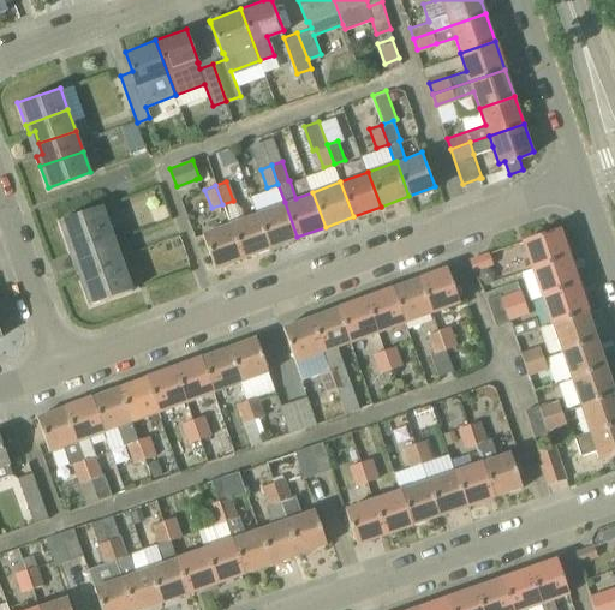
[(285,202),(257,213),(269,246),(297,237),(285,202)]
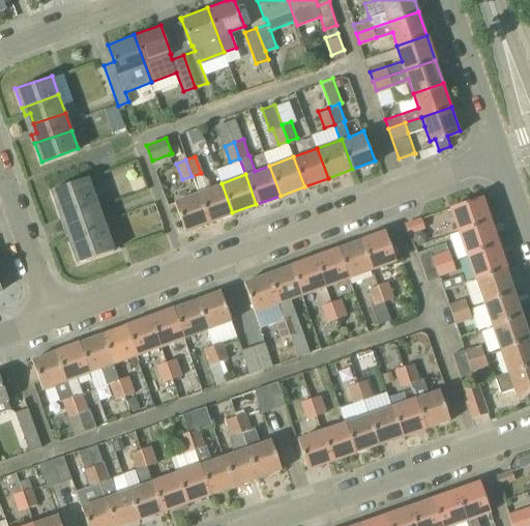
[(57,207),(94,194),(87,176),(51,188),(57,207)]
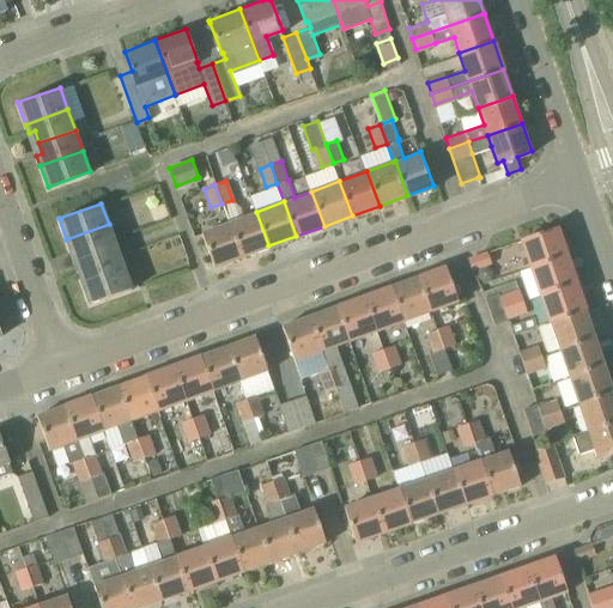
[(256,212),(228,222),(241,256),(268,245),(256,212)]
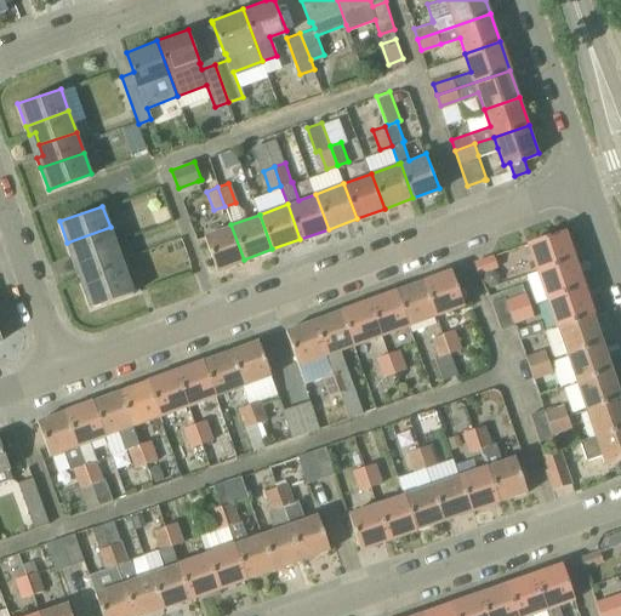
[(217,269),(244,260),(231,224),(204,234),(217,269)]
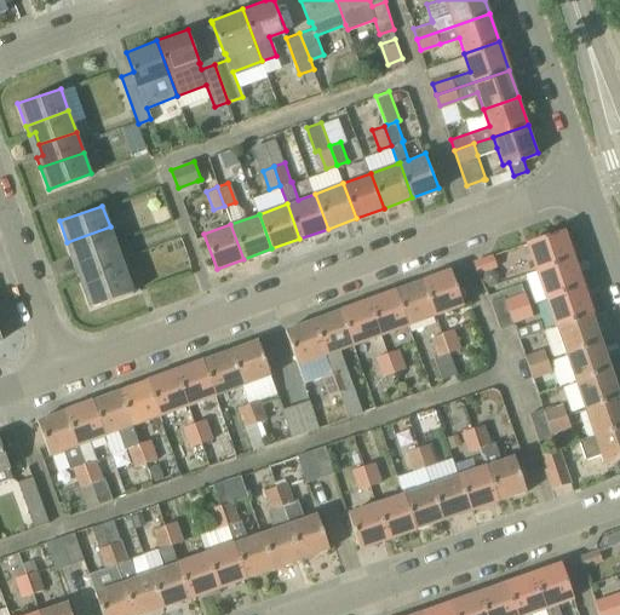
[(81,260),(118,248),(110,226),(67,242),(70,252),(78,249),(81,260)]
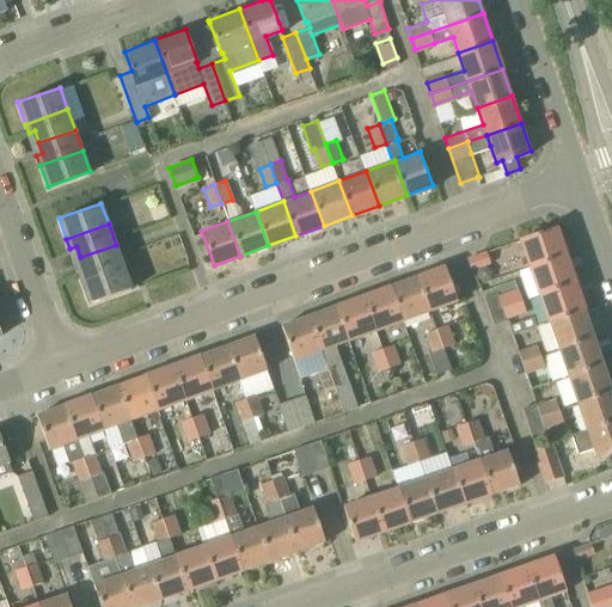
[(531,264),(565,252),(556,225),(521,237),(531,264)]
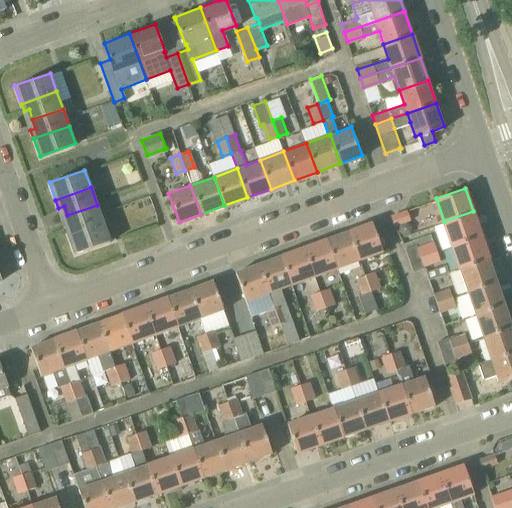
[(425,219),(436,215),(429,199),(418,203),(425,219)]
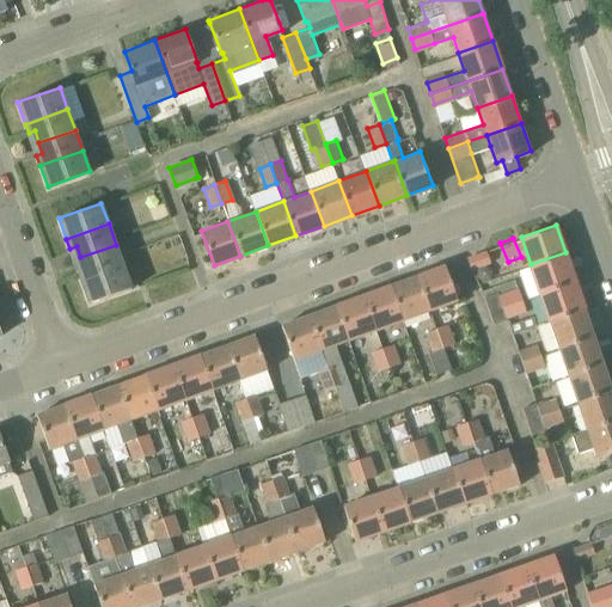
[(81,280),(123,265),(116,245),(80,257),(84,269),(78,271),(81,280)]
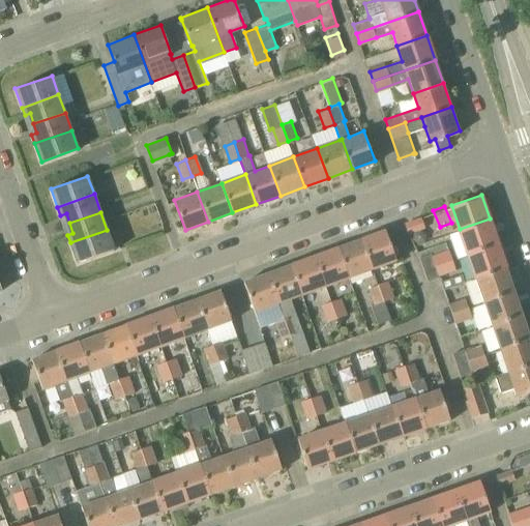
[(424,226),(421,217),(421,216),(405,223),(408,232),(424,226)]
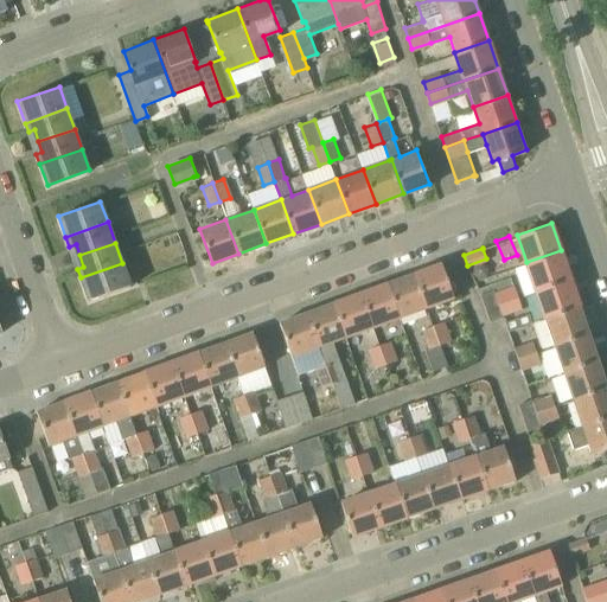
[(561,250),(526,262),(515,267),(524,293),(570,277),(561,250)]
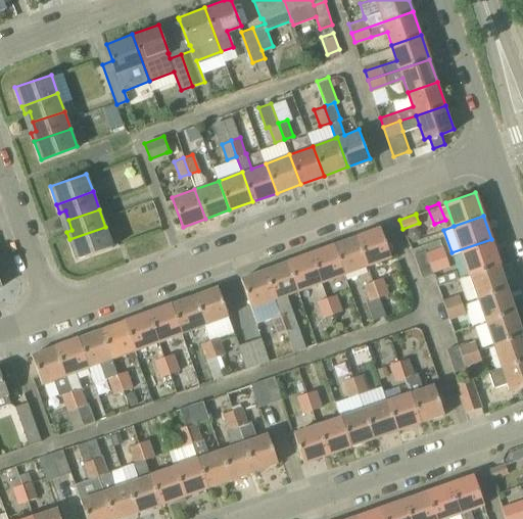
[(357,235),(367,264),(390,255),(380,226),(357,235)]
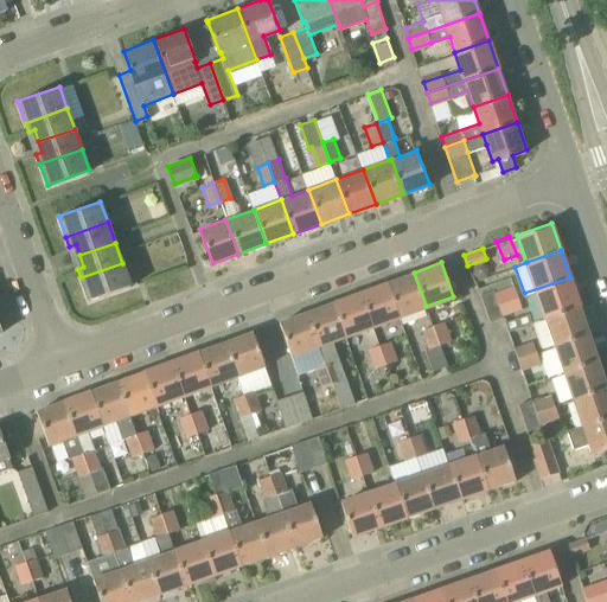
[(88,300),(131,285),(122,263),(81,277),(88,300)]
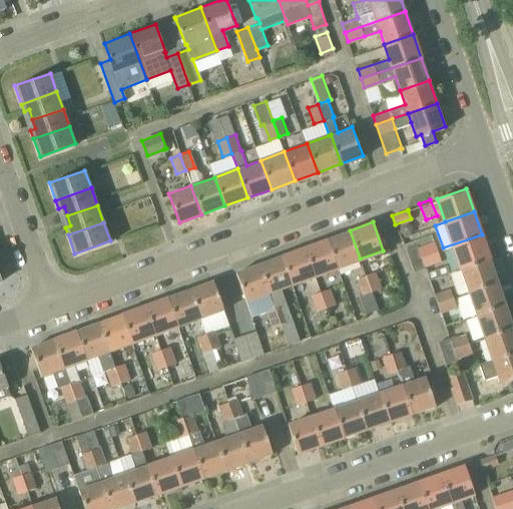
[(327,238),(337,268),(360,259),(350,230),(327,238)]
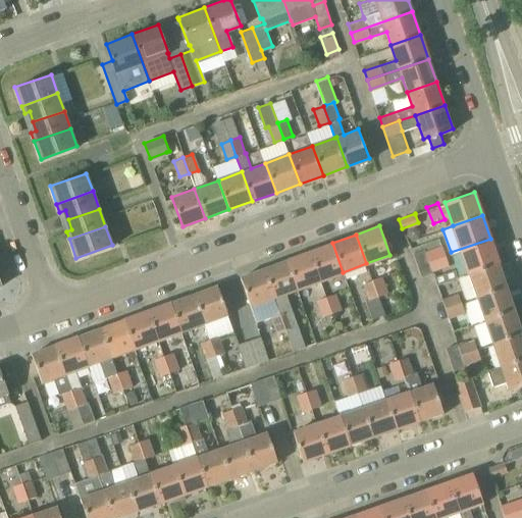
[(490,239),(451,252),(451,253),(461,250),(468,272),(498,262),(490,239)]
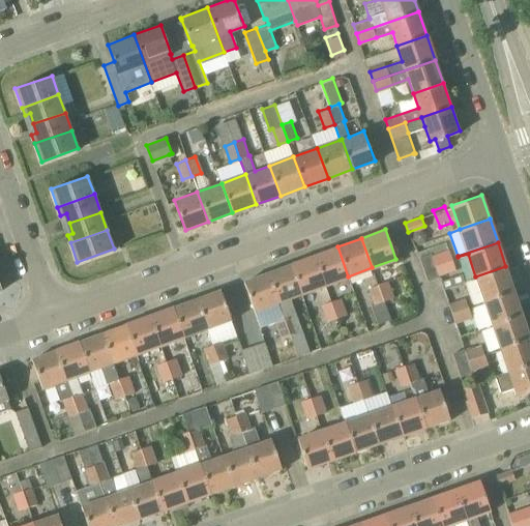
[(348,276),(337,246),(315,255),(325,285),(348,276)]
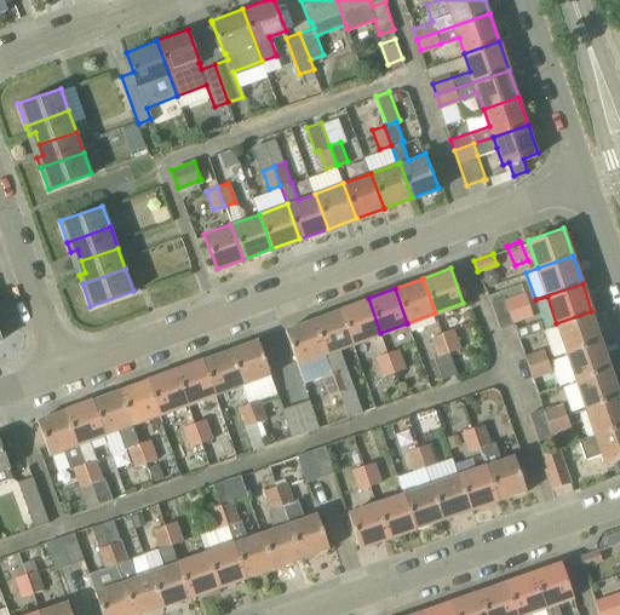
[(509,309),(528,302),(524,291),(505,298),(509,309)]
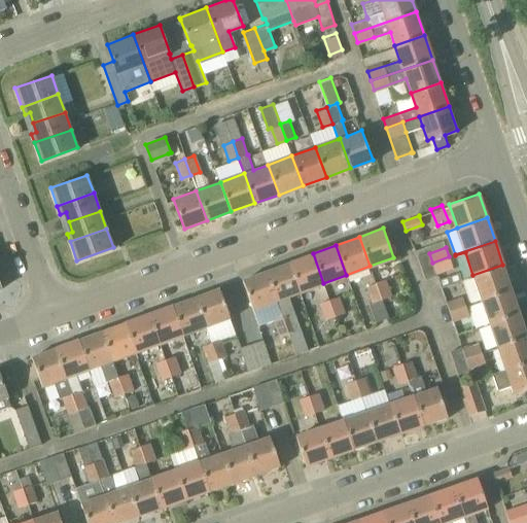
[(435,272),(432,263),(429,253),(428,251),(417,254),(421,267),(425,278),(436,274),(435,272)]
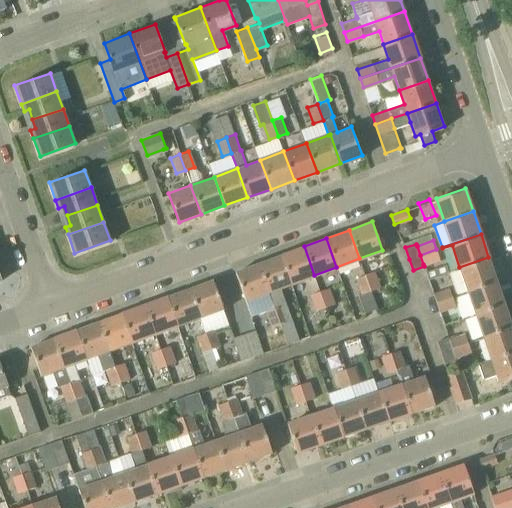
[(281,255),(291,283),(314,275),(304,246),(281,255)]
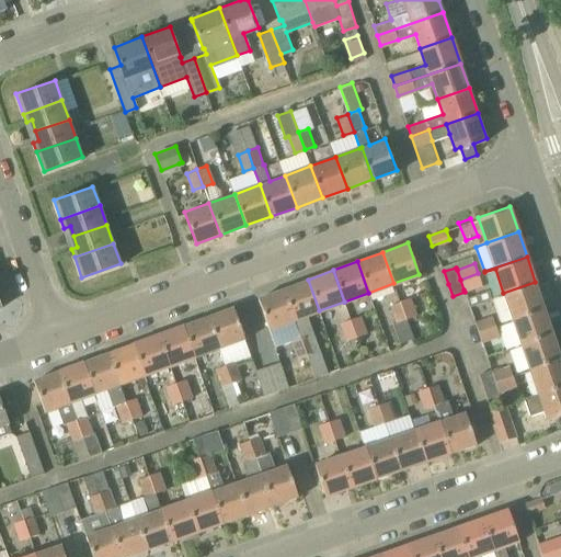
[(464,290),(481,283),(478,273),(460,280),(464,290)]
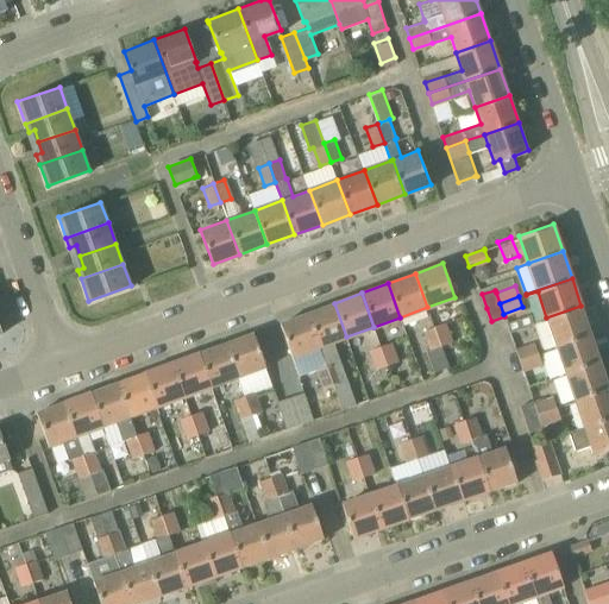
[(334,303),(307,313),(320,347),(326,365),(333,383),(341,408),(356,403),(333,341),(346,337),(334,303)]
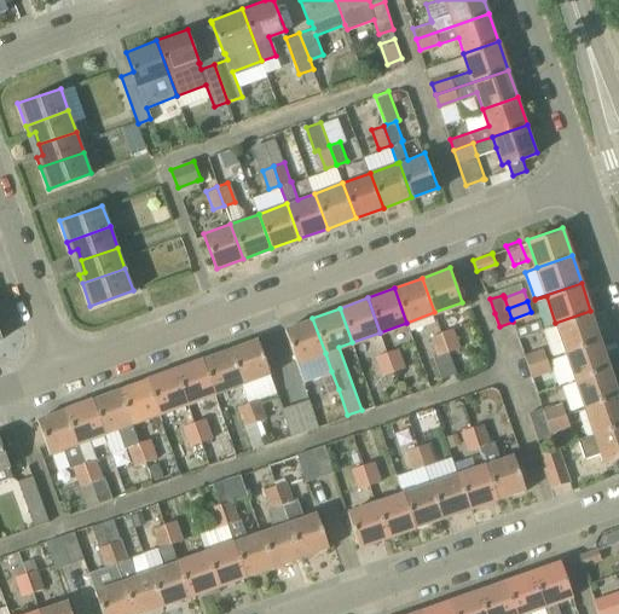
[(590,311),(555,323),(565,352),(600,340),(590,311)]
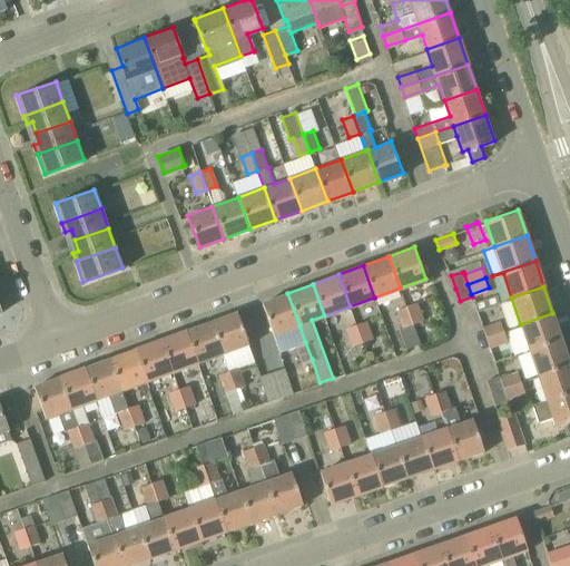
[(274,334),(300,325),(287,293),(262,302),(274,334)]
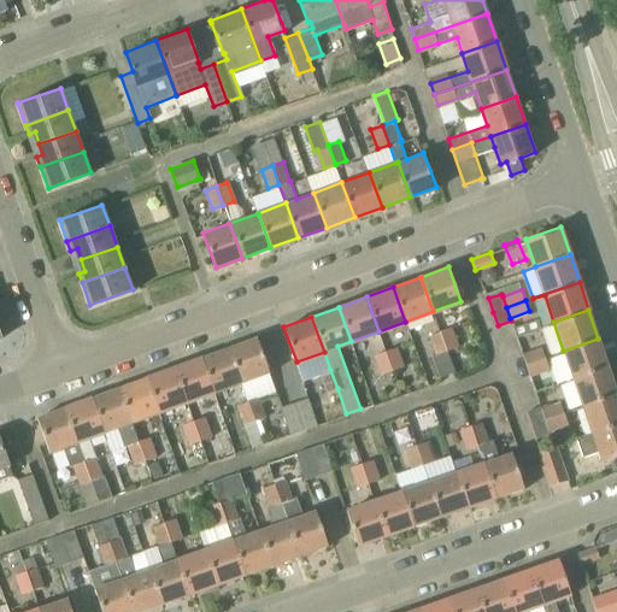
[(516,335),(539,328),(535,318),(513,325),(516,335)]
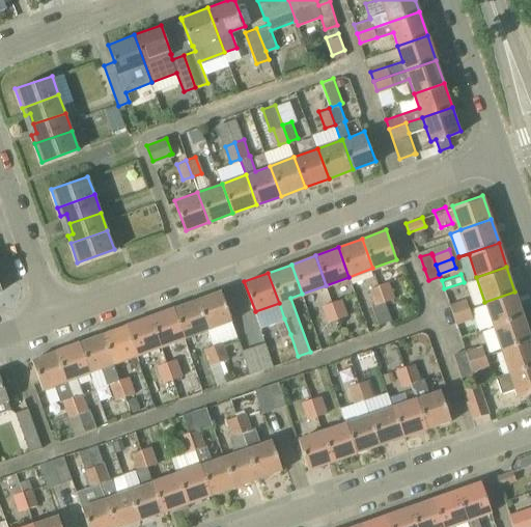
[(379,284),(385,300),(394,297),(388,280),(379,284)]
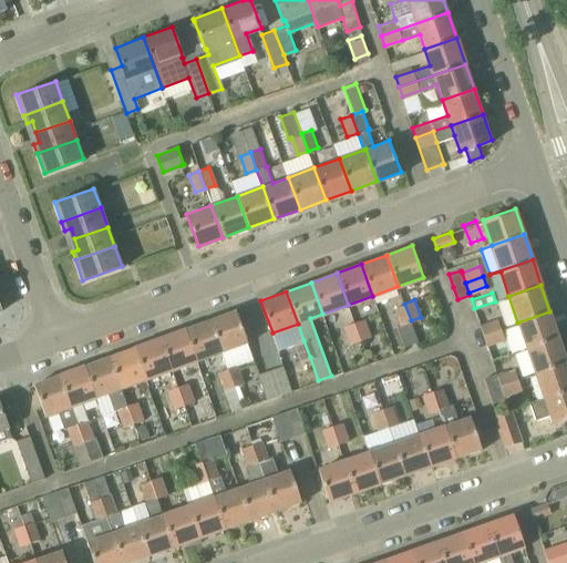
[(397,326),(404,345),(418,340),(411,320),(404,304),(394,307),(401,325),(397,326)]
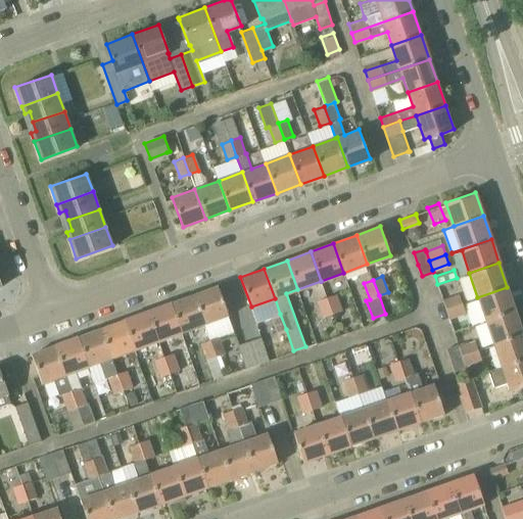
[(204,324),(228,315),(218,285),(194,294),(204,324)]
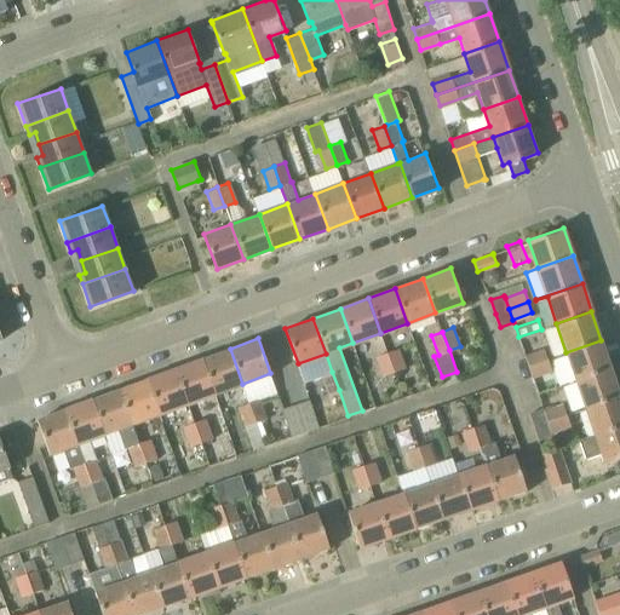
[(566,352),(575,379),(610,367),(601,340),(566,352)]
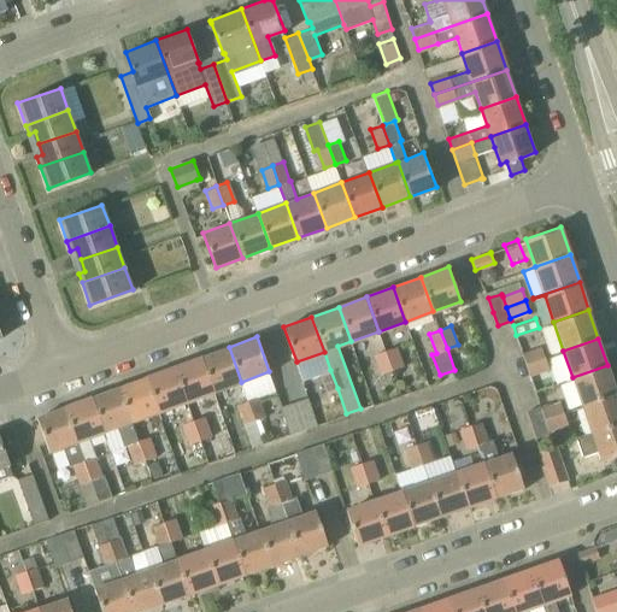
[(386,349),(392,369),(403,365),(395,346),(386,349)]
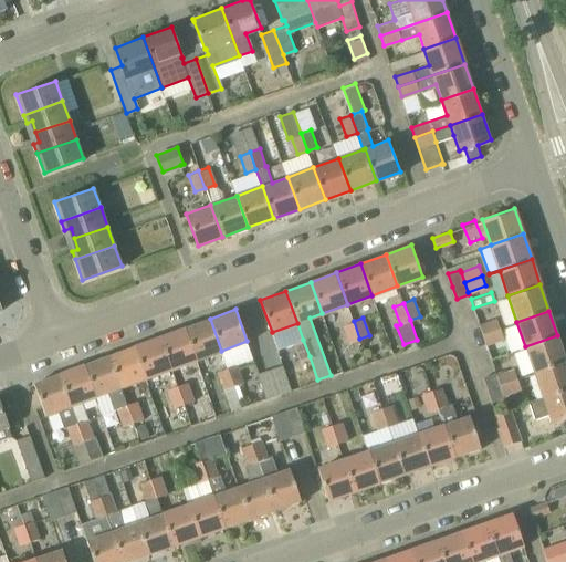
[(496,318),(479,323),(482,333),(500,328),(496,318)]
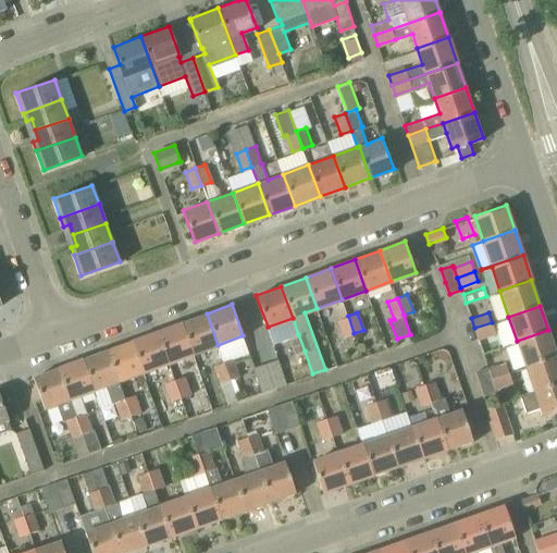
[(194,354),(218,345),(207,314),(182,322),(194,354)]
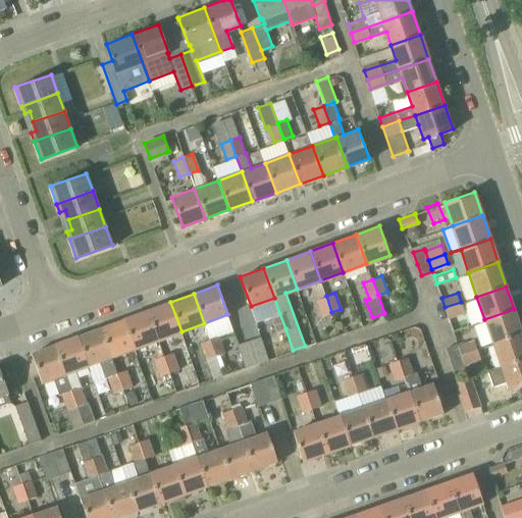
[(322,315),(331,312),(326,296),(317,299),(322,315)]
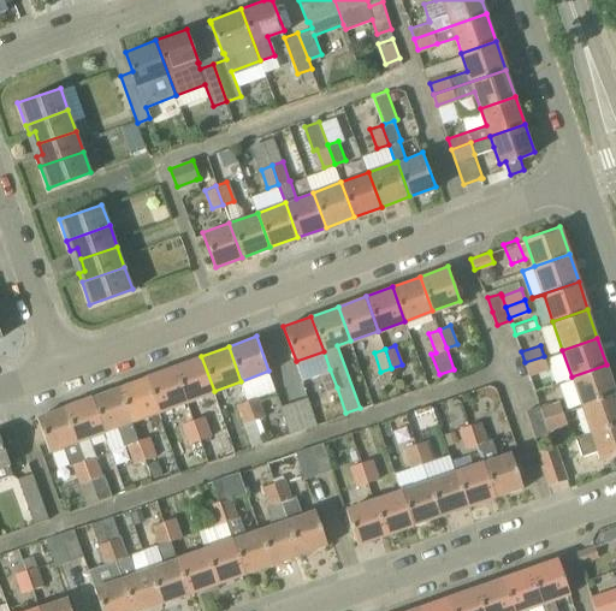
[(187,401),(214,391),(201,356),(175,366),(187,401)]
